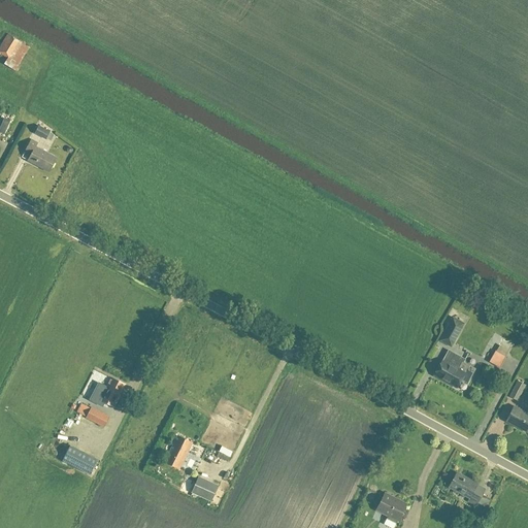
[(0,45),(0,53),(9,59),(20,41),(7,34),(0,45)]
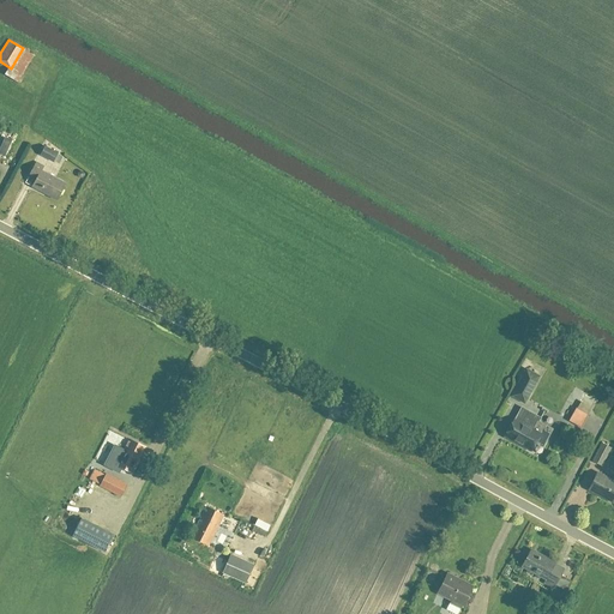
[(41,156),(48,160),(54,162),(58,155),(44,148),(41,156)]
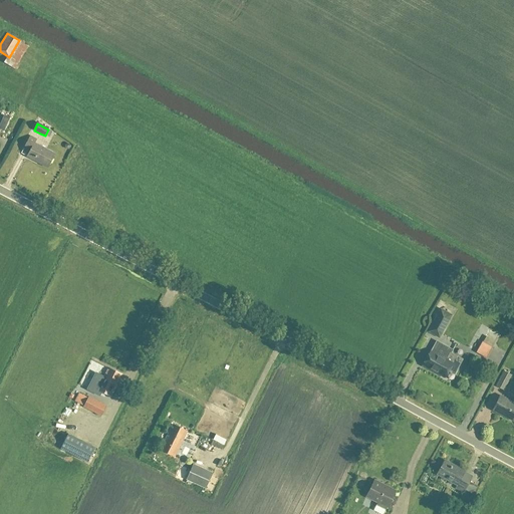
[(48,167),(55,154),(35,143),(36,140),(31,137),(25,148),(30,151),(28,156),(48,167)]
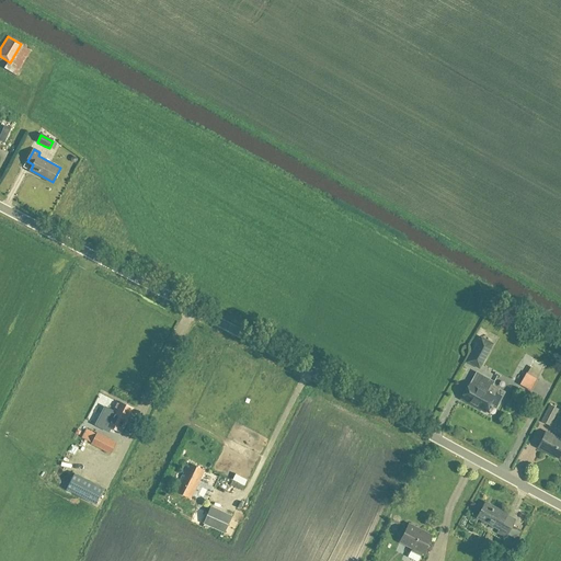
[(468,361),(480,367),(484,357),(493,343),(481,338),(473,352),(468,361)]
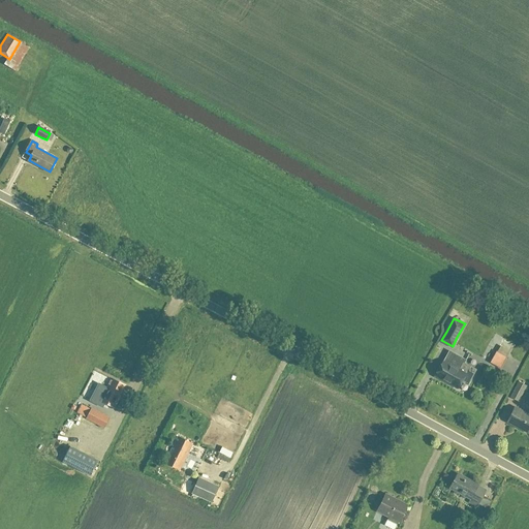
[(497,346),(491,358),(502,365),(508,352),(497,346)]
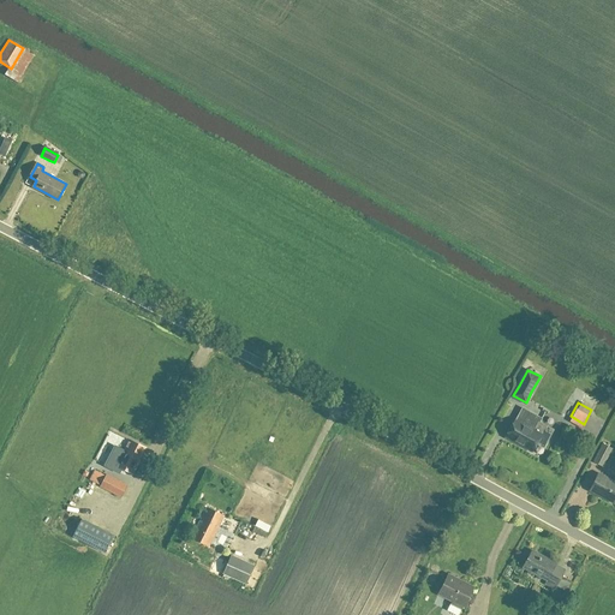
[(515,419),(506,436),(532,451),(536,443),(544,447),(554,429),(538,421),(533,429),(515,419)]
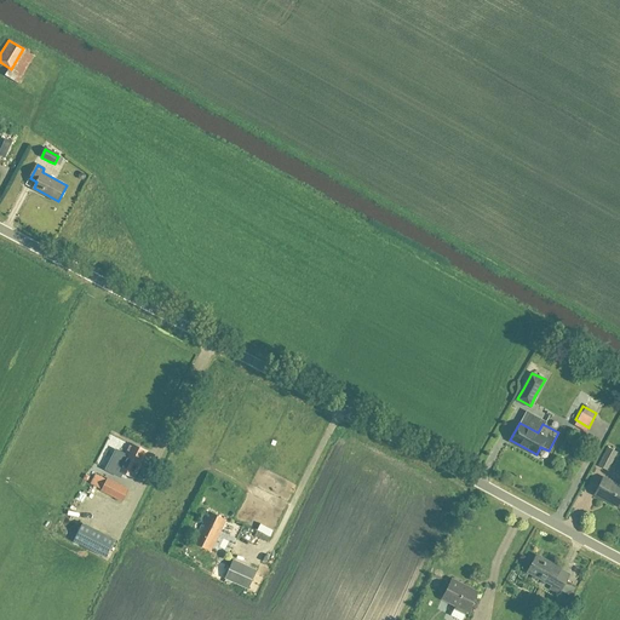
[(118,468),(135,476),(148,451),(131,442),(118,468)]
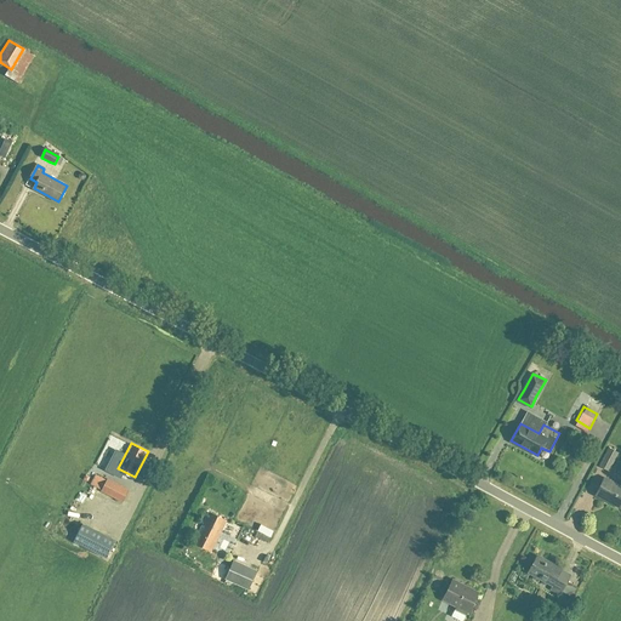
[(599,466),(609,471),(617,453),(609,448),(599,466)]
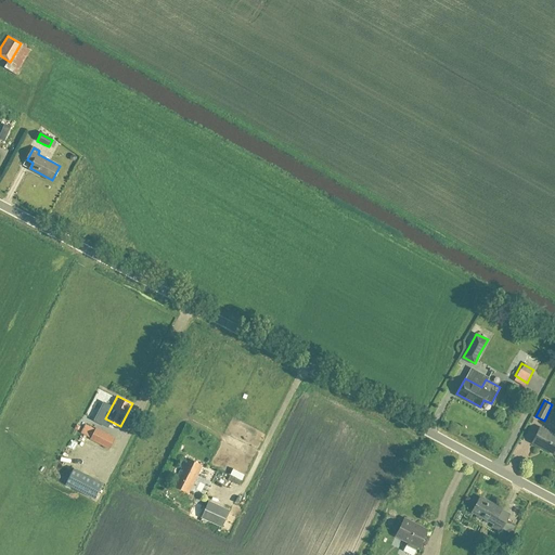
[(532,442),(554,454),(554,451),(554,434),(540,427),(532,442)]
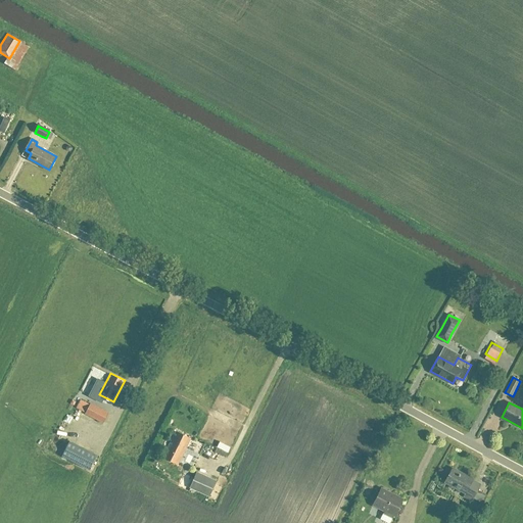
[(90,403),(85,413),(103,422),(107,414),(90,403)]
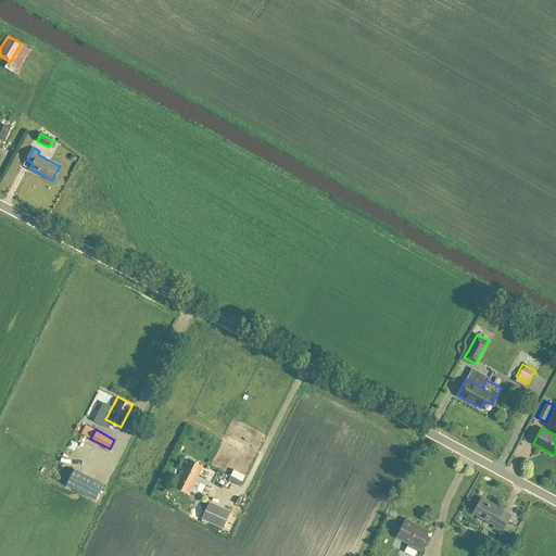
[(174,485),(190,493),(203,465),(187,457),(174,485)]
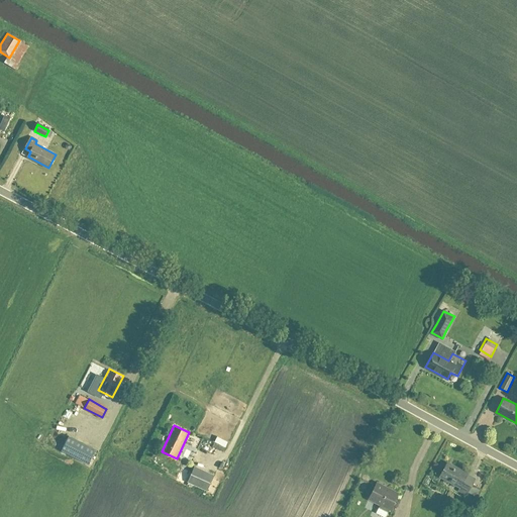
[(466,495),(473,483),(475,478),(468,474),(447,462),(439,476),(460,487),(458,491),(466,495)]
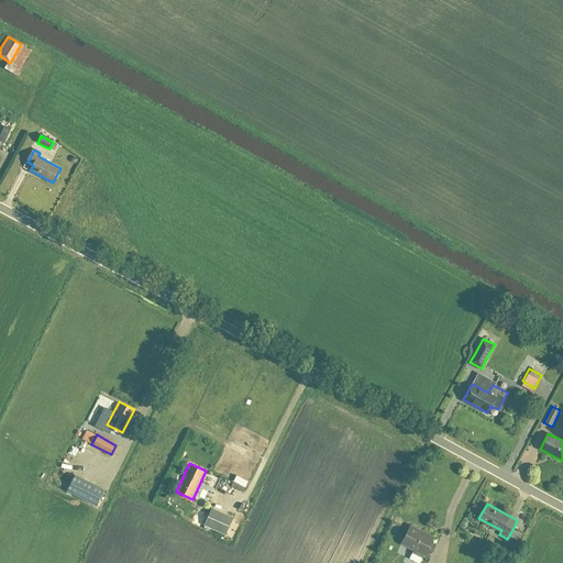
[(203,526),(225,534),(233,517),(212,508),(203,526)]
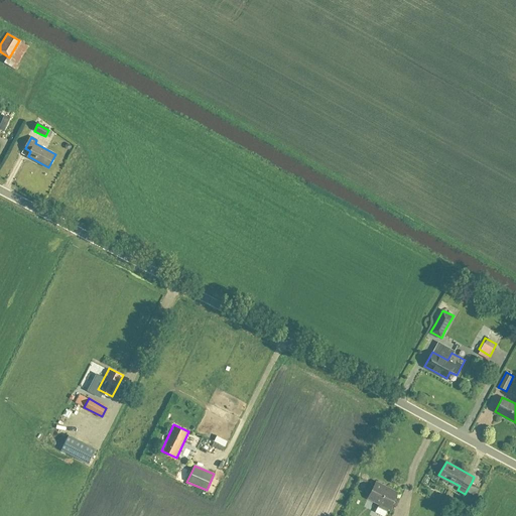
[(389,508),(397,493),(376,482),(368,498),(380,504),(389,508)]
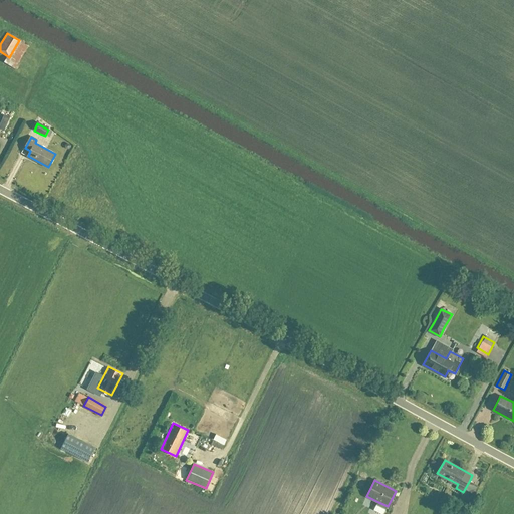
[(455,506),(463,509),(468,498),(461,495),(455,506)]
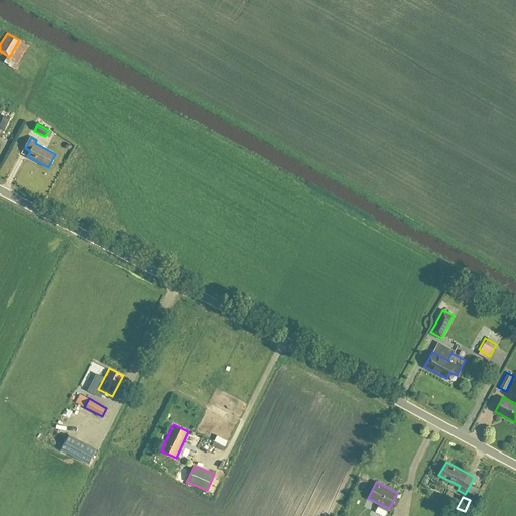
[(385,515),(389,508),(380,504),(375,512),(382,515),(385,515)]
